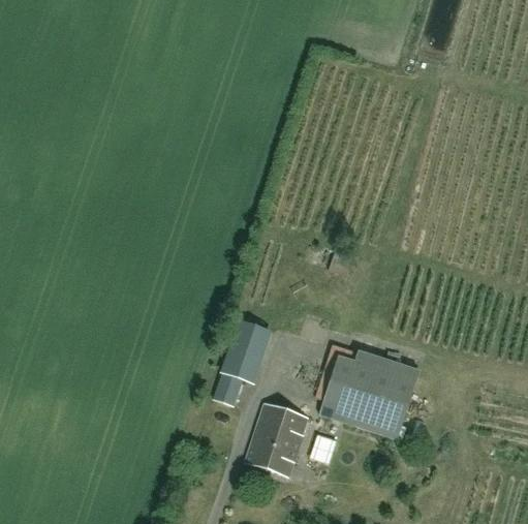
[(341,272),(347,273),(351,262),(353,255),(333,250),(328,268),(341,272)]
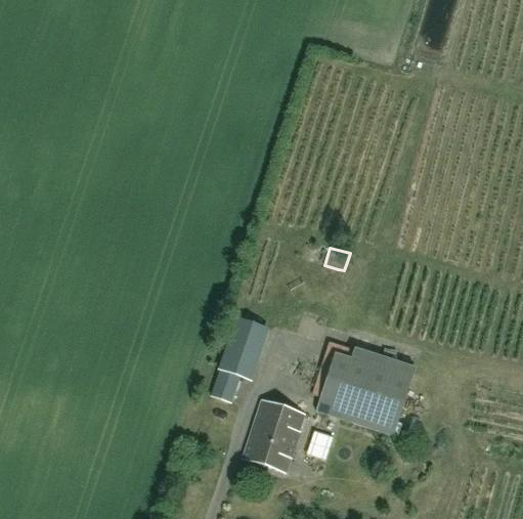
[(234,314),(217,366),(208,392),(229,399),(238,374),(249,378),(267,326),(234,314)]
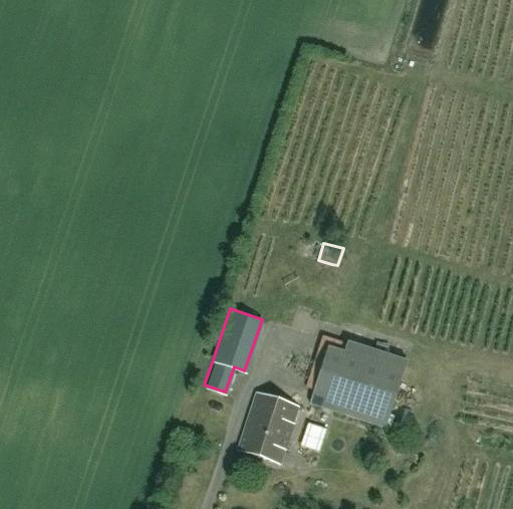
[(386,424),(407,357),(347,339),(344,350),(327,345),(310,401),(386,424)]
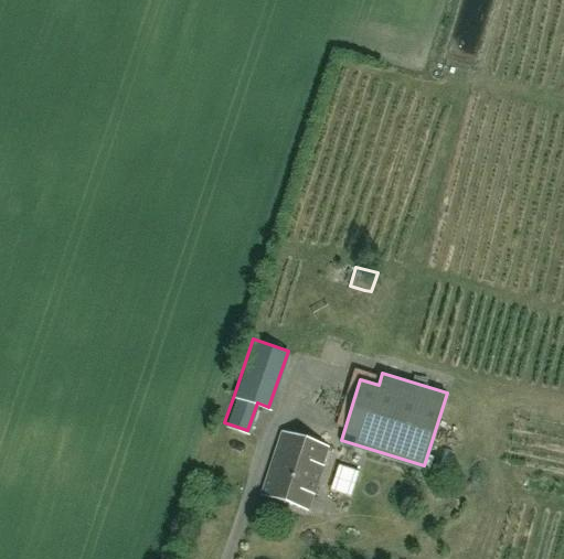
[(307,505),(327,442),(280,427),(261,490),(307,505)]
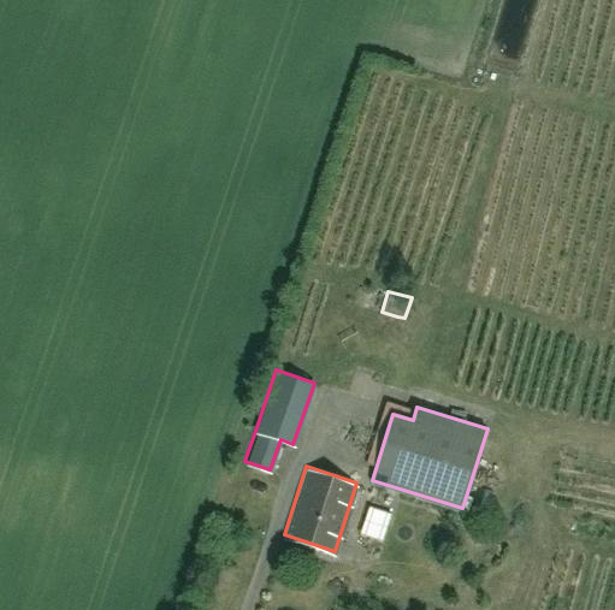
[(364,529),(378,534),(389,503),(374,498),(364,529)]
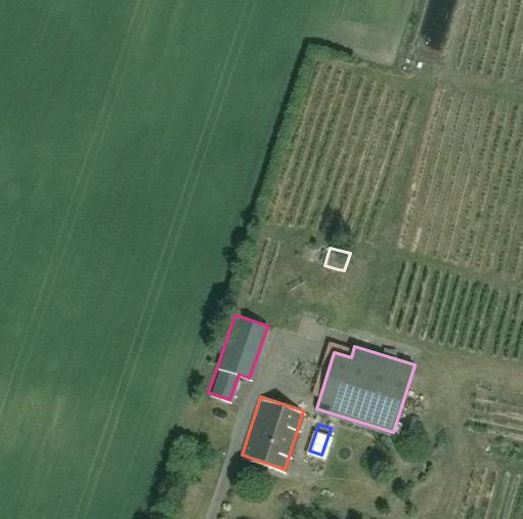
All buildings are outlined.
